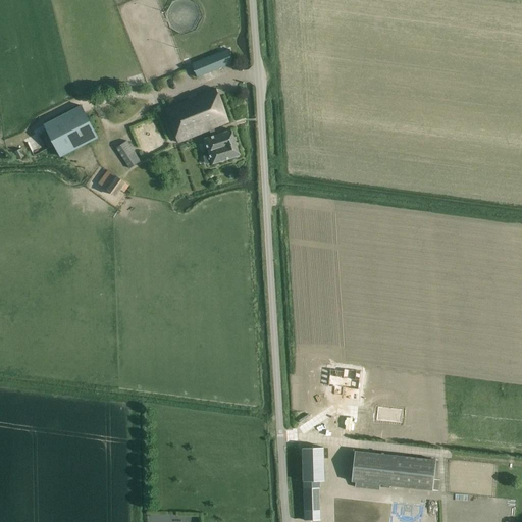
[(229,50),(205,60),(209,71),(229,64),(230,63),(229,50)]
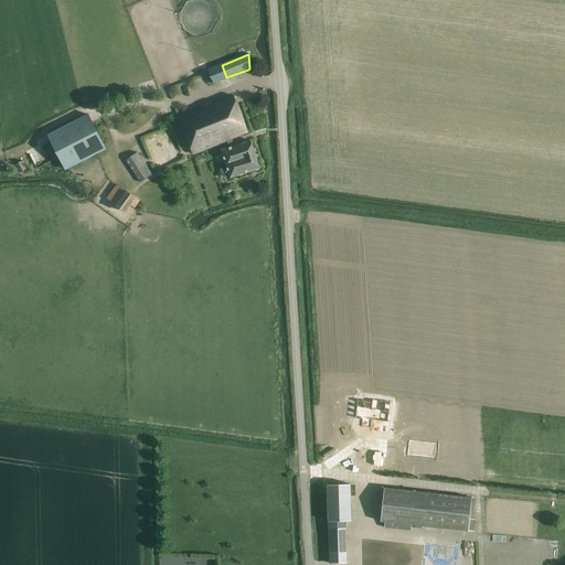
[(193,155),(228,140),(230,148),(221,150),(226,167),(220,169),(223,178),(230,177),(230,178),(258,168),(249,141),(233,147),(232,139),(248,132),(234,96),(213,104),(212,100),(202,104),(204,108),(179,117),(193,155)]
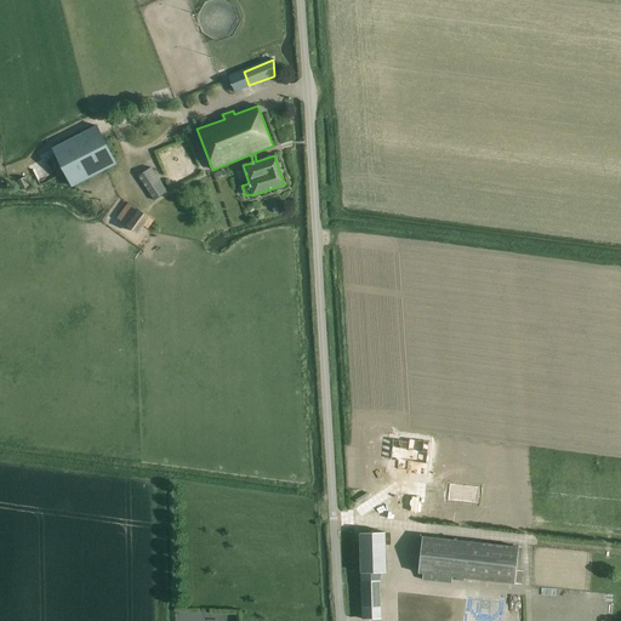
[(97,125),(53,148),(73,186),(117,163),(97,125)]
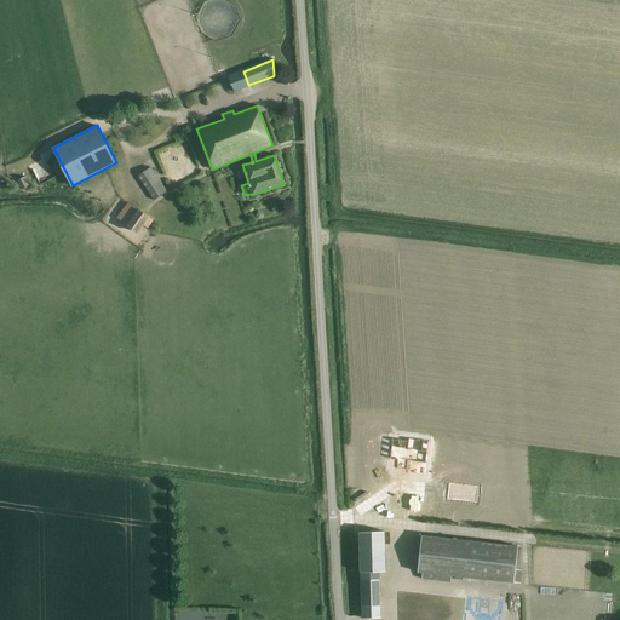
[(167,191),(151,168),(138,176),(154,200),(167,191)]
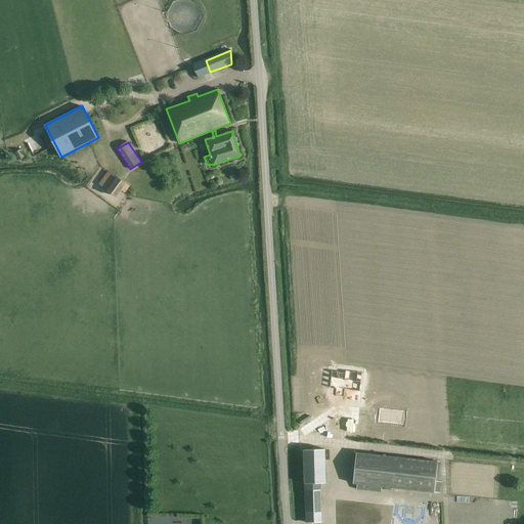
[(98,184),(107,191),(117,198),(122,191),(125,193),(130,185),(126,183),(118,177),(117,177),(108,170),(98,184)]
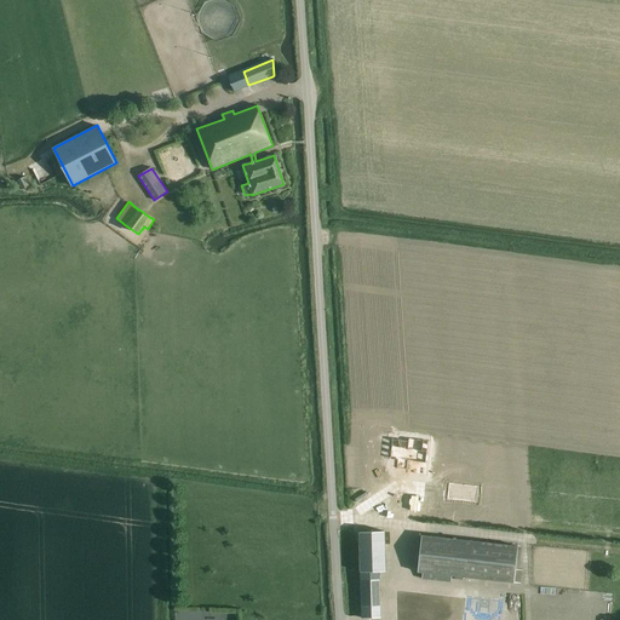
[(407,435),(403,454),(411,455),(408,464),(419,468),(422,458),(428,460),(437,461),(442,440),(423,436),(423,438),(407,435)]
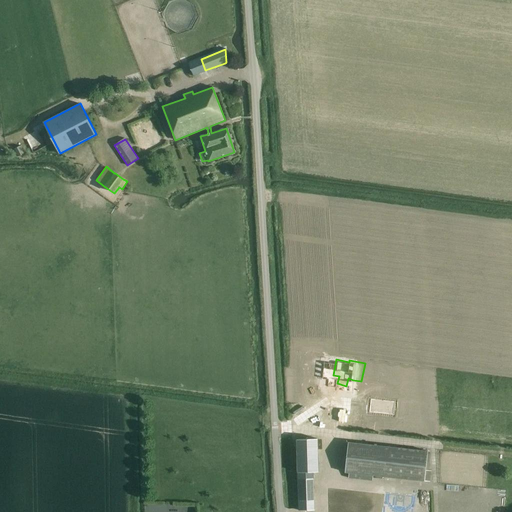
[(297,439),(299,508),(299,510),(315,510),(313,472),(319,472),(318,439),(297,439)]
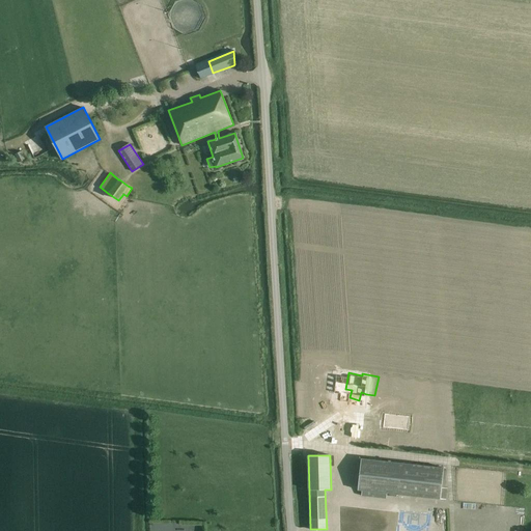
[(358,490),(441,499),(446,500),(447,488),(445,487),(447,471),(444,471),(444,468),(361,458),(358,490)]
